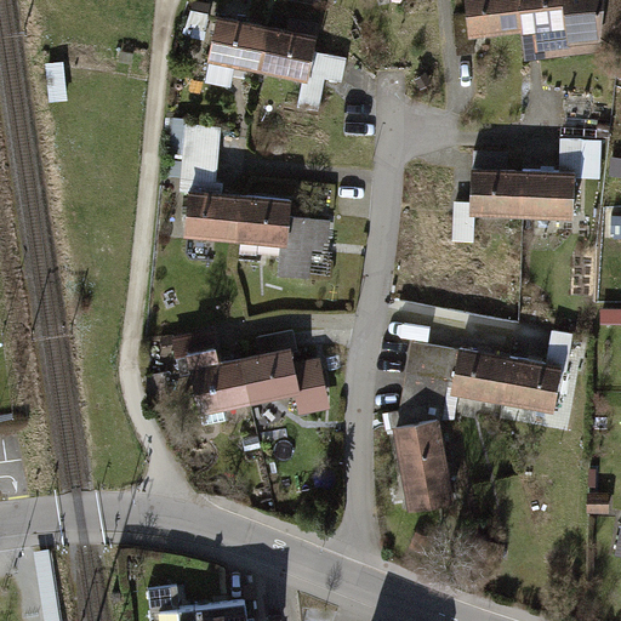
[(519,28),(516,0),(462,0),(465,13),(453,15),(456,53),(473,52),(472,33),(519,28)]
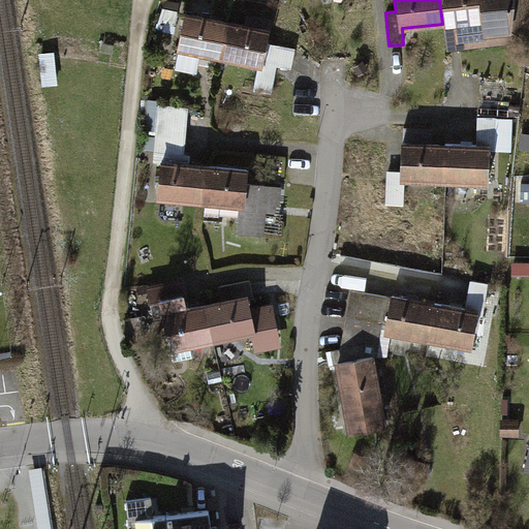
[(439,0),(442,24),(445,50),(524,39),(528,0),(439,0)]
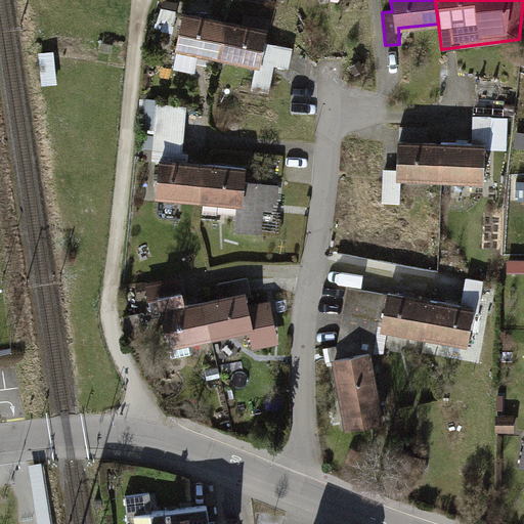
[(214,55),(221,16),(179,9),(172,48),(177,49),(175,60),(204,66),(206,54),(214,55)]
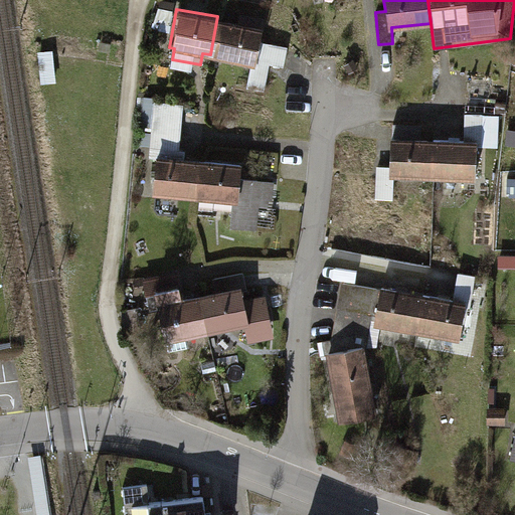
[(255,40),(259,23),(217,16),(210,54),(251,62),(247,88),(266,91),(270,65),(284,67),(288,45),(255,40)]
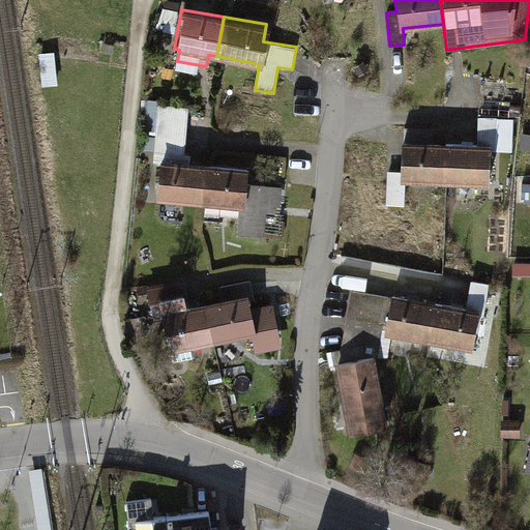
[(53,52),(38,54),(43,85),(58,83),(53,52)]
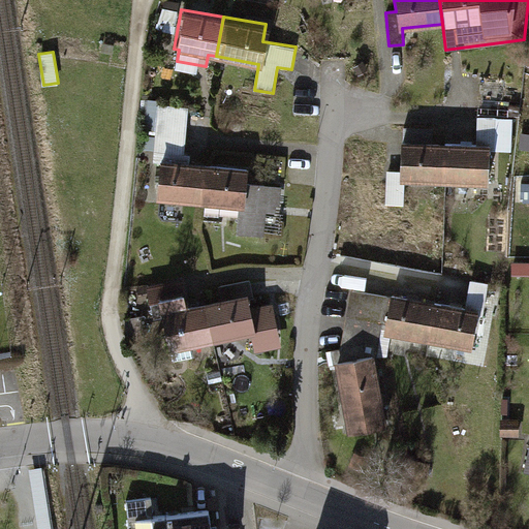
[(196,198),(199,160),(182,158),(186,105),(156,103),(152,161),(156,161),(153,195),(196,198)]
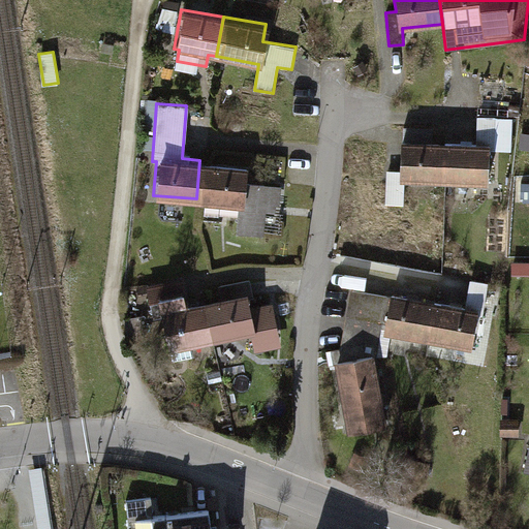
[(510,151),(511,116),(477,115),(476,139),(443,138),(442,181),(464,181),(464,191),(485,192),(487,150),(510,151)]
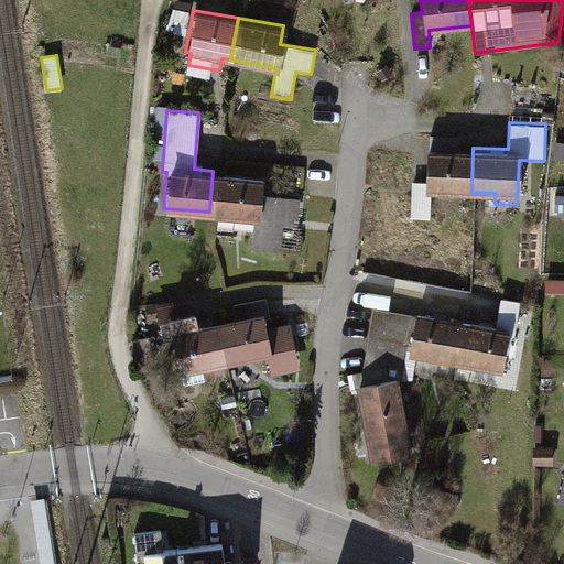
[(472,193),(473,148),(463,148),(463,136),(431,134),(430,147),(426,147),(425,182),(411,182),(410,218),(430,219),(431,191),(472,193)]
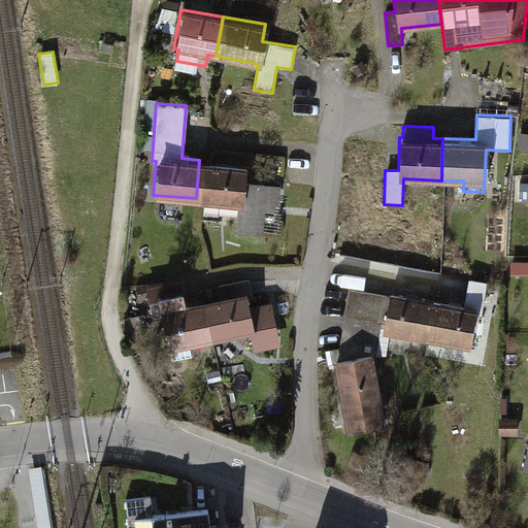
[(244,180),(245,164),(199,160),(196,198),(239,202),(236,233),(262,235),(264,210),(276,211),(278,184),(244,180)]
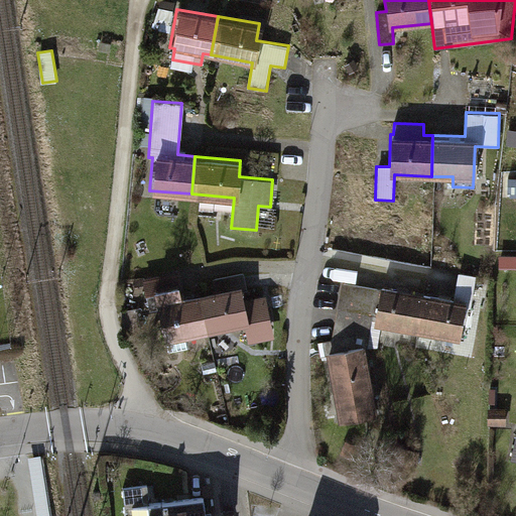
[(515,255),(498,256),(498,265),(515,265),(515,255)]
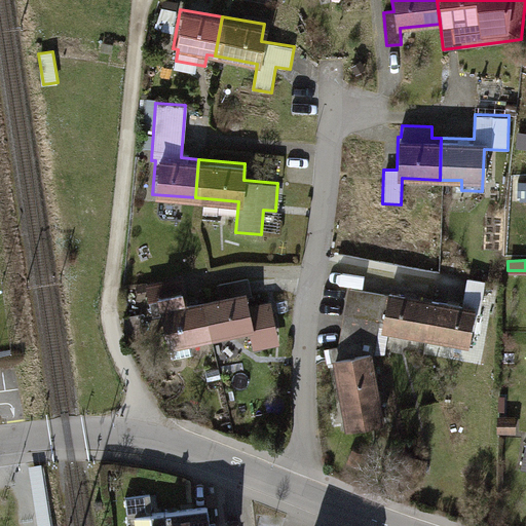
[(210,336),(201,299),(185,302),(179,275),(145,283),(148,300),(157,298),(167,345),(210,336)]
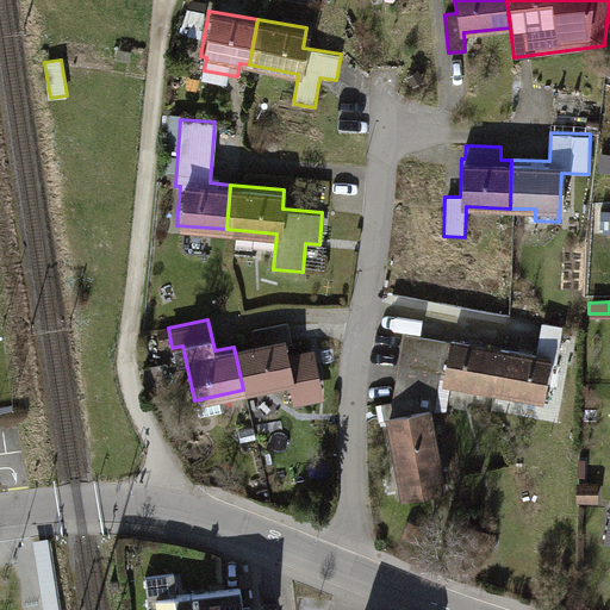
[(234,347),(243,390),(286,380),(292,408),(324,400),(312,349),(294,353),(286,321),(250,329),(253,342),(234,347)]
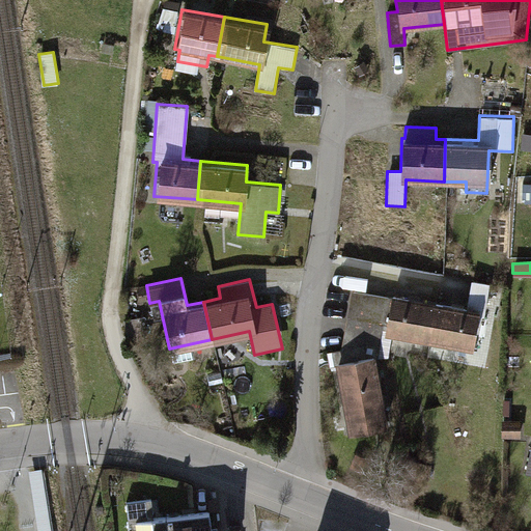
[(483,317),(490,283),(471,280),(466,305),(435,299),(427,338),(471,346),(476,316),(483,317)]
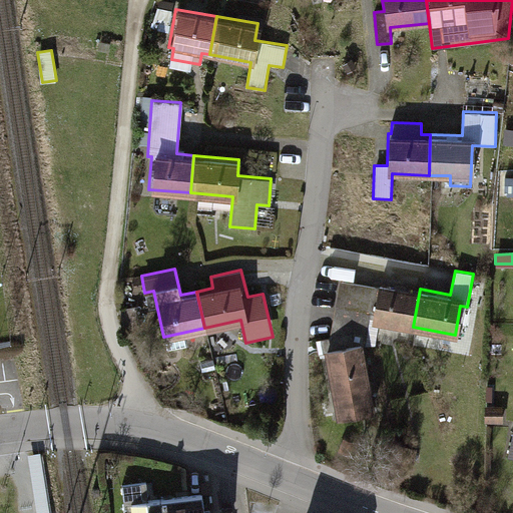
[(371,319),(377,288),(340,281),(331,337),(317,339),(317,355),(323,353),(322,349),(360,342),(361,348),(366,347),(371,319)]
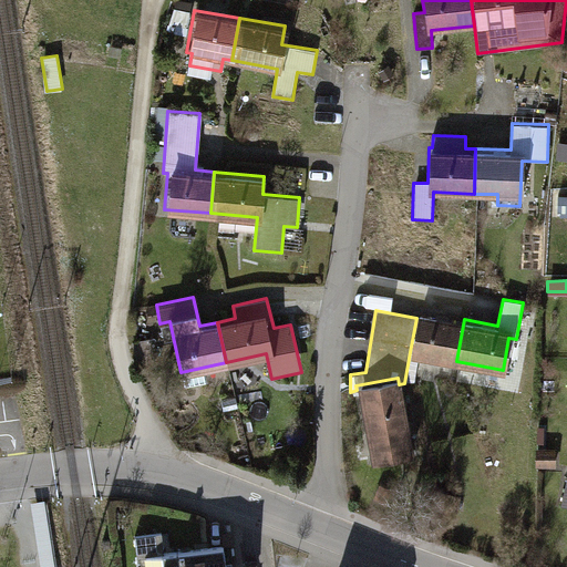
[(456,361),(464,319),(418,311),(416,318),(410,352),(456,361)]
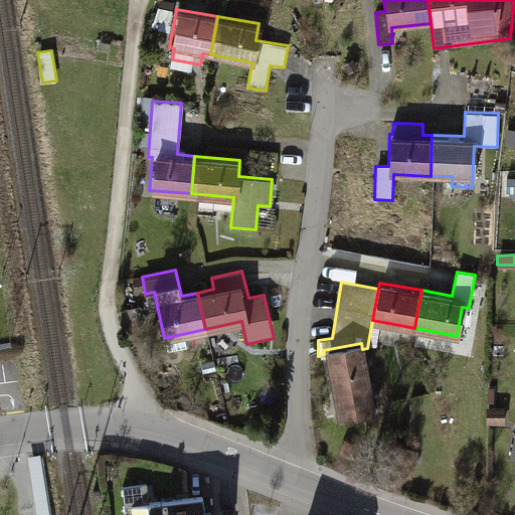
[(362,349),(361,343),(323,350),(324,354),(336,417),(374,410),(362,349)]
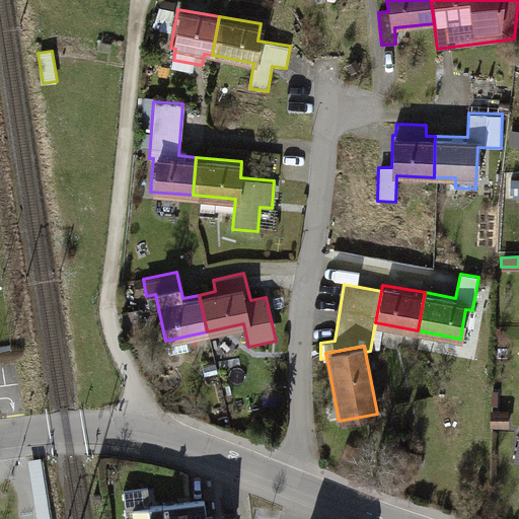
[(492,411),(491,426),(507,427),(508,412),(492,411)]
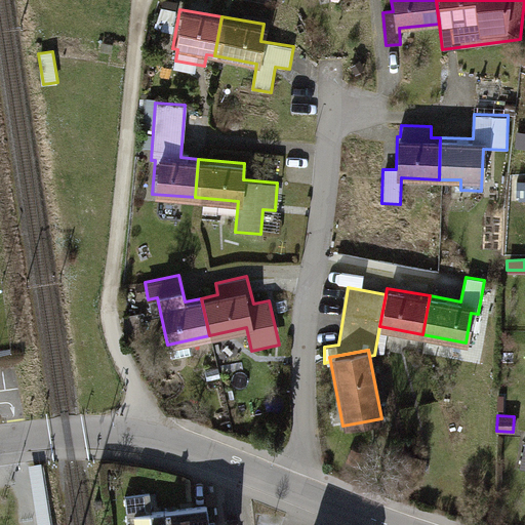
[(208,524),(206,506),(151,512),(149,495),(121,498),(123,515),(143,513),(144,524),(208,524)]
